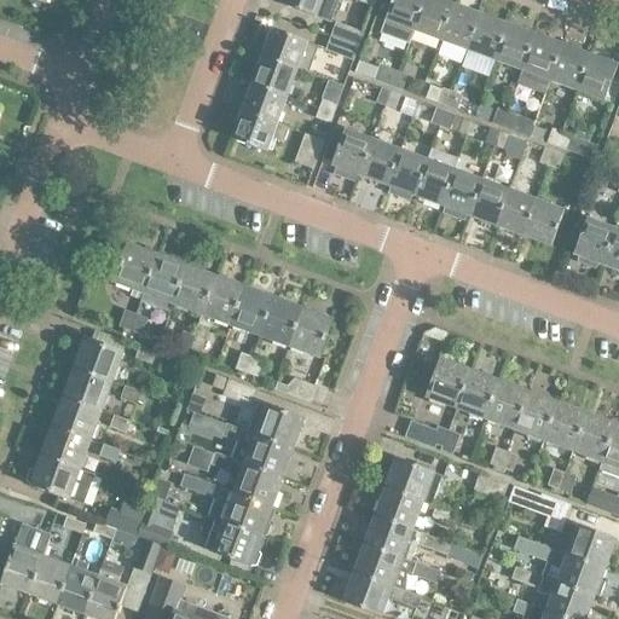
[(284,0),(283,6),(316,18),(330,23),(337,0),(284,0)]
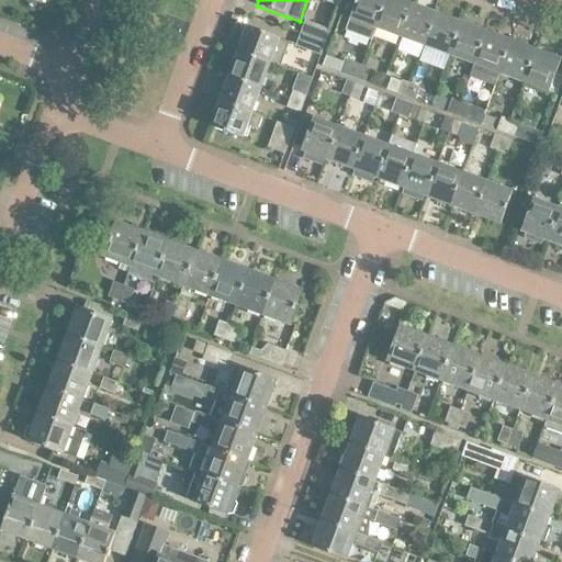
[(371,41),(375,27),(384,0),(356,0),(350,18),(349,18),(345,31),(371,41)]
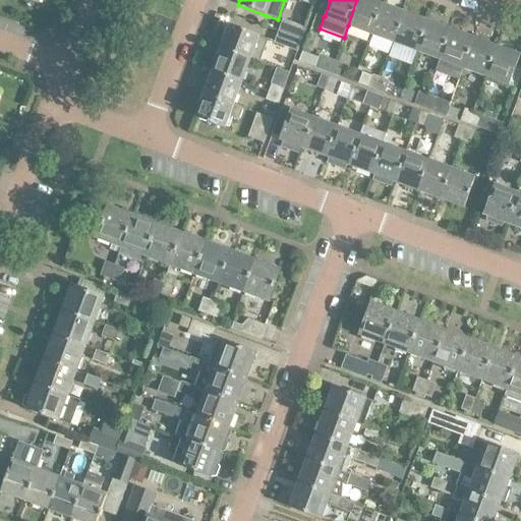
[(356,0),(348,25),(370,34),(382,4),(370,0),(356,0)]
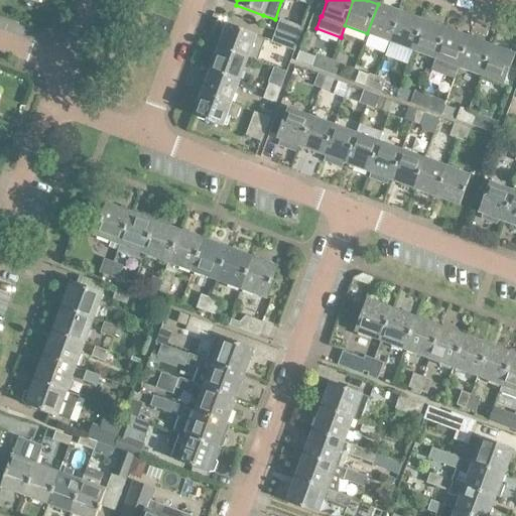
[(400,12),(378,4),(367,33),(390,42),(400,12)]
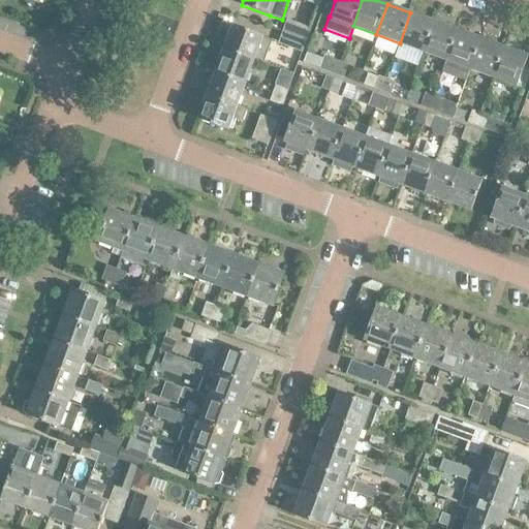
[(434,22),(410,12),(400,43),(423,52),(434,22)]
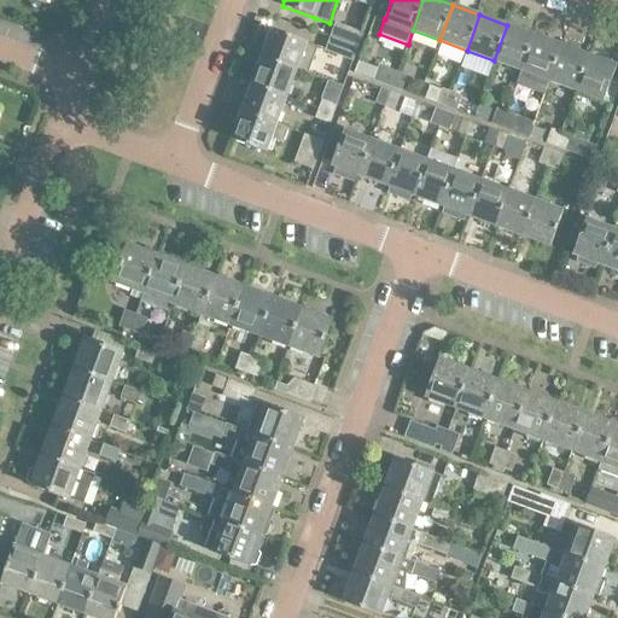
[(362,35),(334,24),(328,39),(357,50),(362,35)]
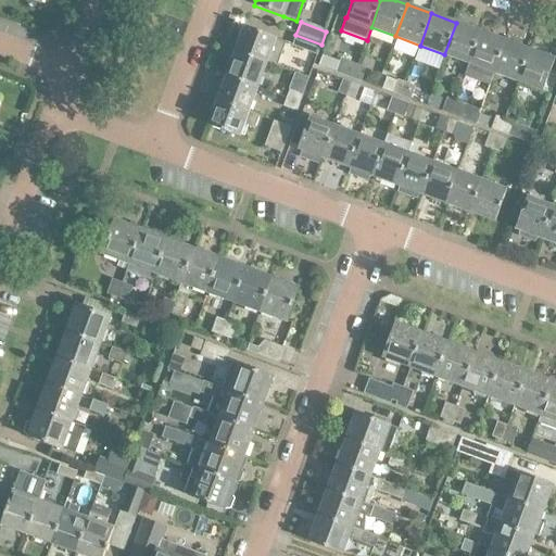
[(480,32),(456,23),(444,54),(469,63),(480,32)]
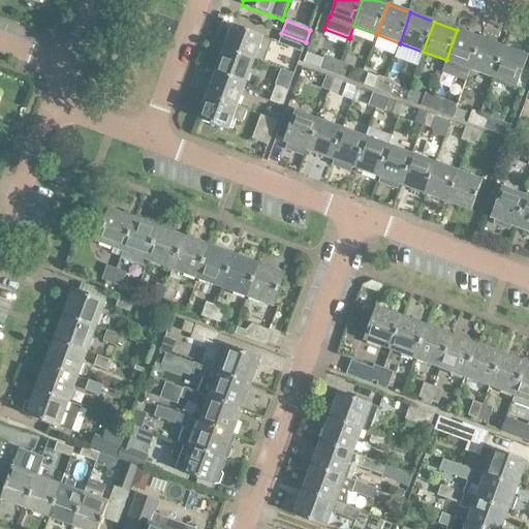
[(230,35),(225,49),(225,50),(253,60),(262,63),(272,39),(232,25),(228,34),(230,35)]
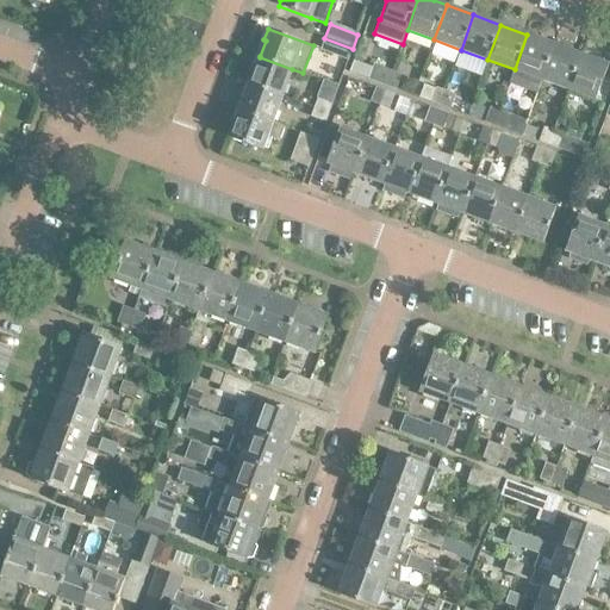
[(509,83),(536,93),(541,80),(554,44),(527,35),(515,69),(509,83)]
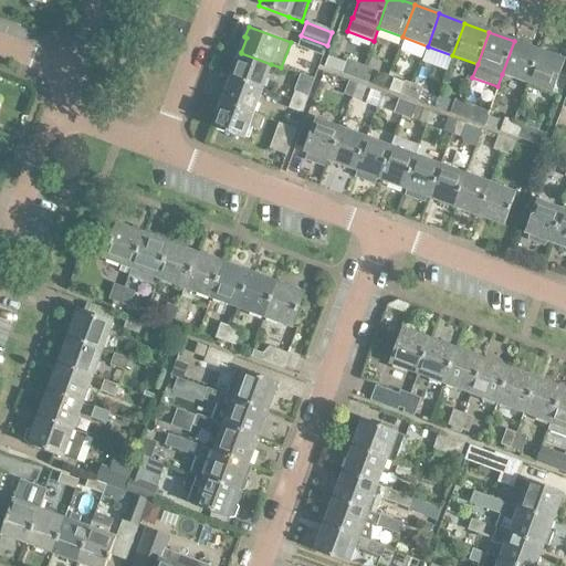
[(296,48),(322,58),(327,45),(301,35),(296,48)]
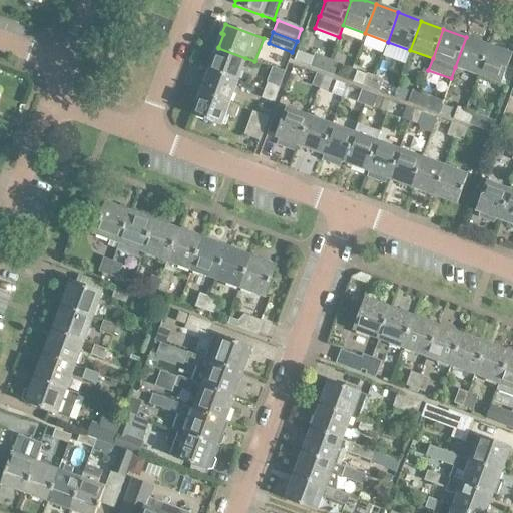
[(489,45),(466,37),(455,67),(478,75),(489,45)]
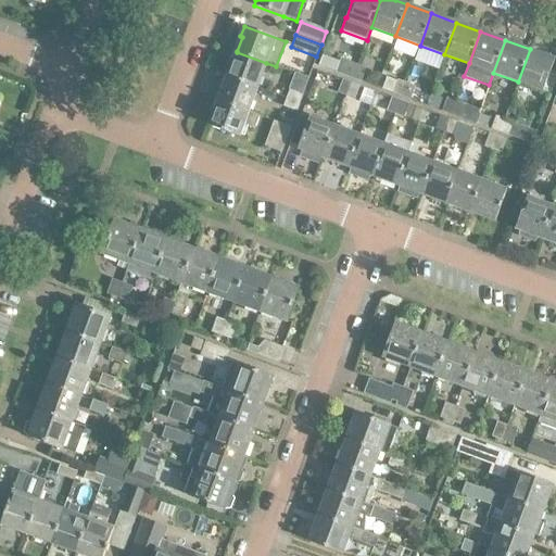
[(543,90),(555,59),(530,49),(518,81),(543,90)]
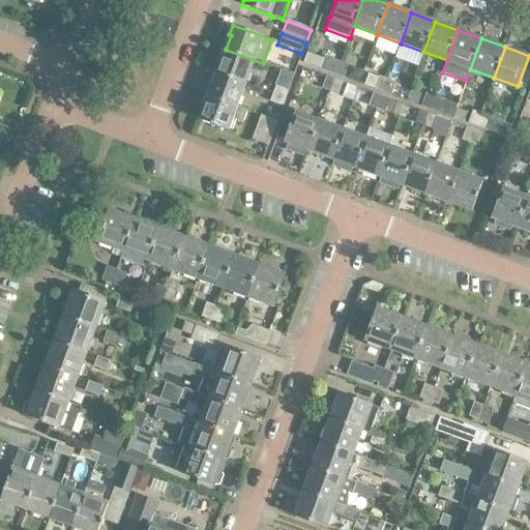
[(221,58),(223,59),(217,72),(245,83),(254,60),(226,50),(226,49),(225,49),(221,58)]
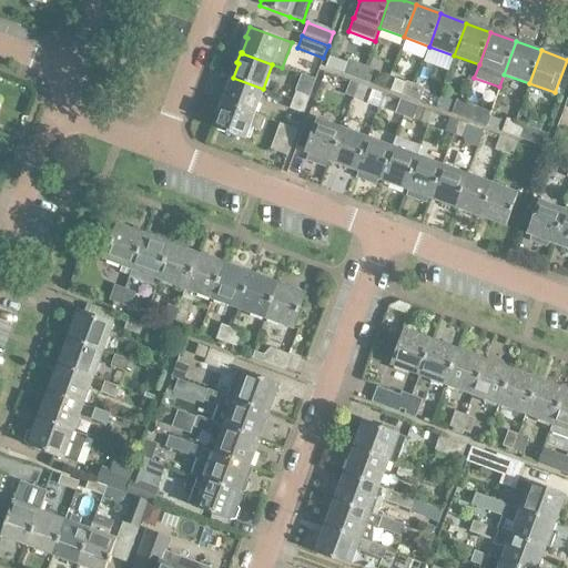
[(348,60),(343,73),(359,80),(365,67),(348,60)]
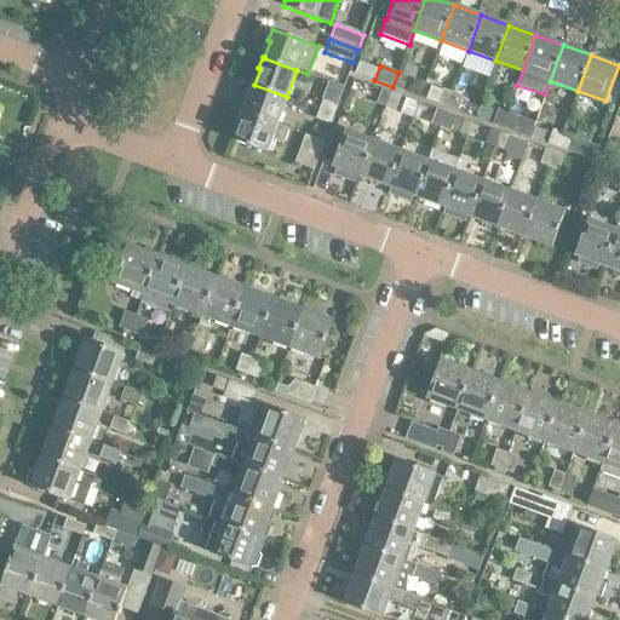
[(399,73),(392,87),(402,91),(407,76),(399,73)]
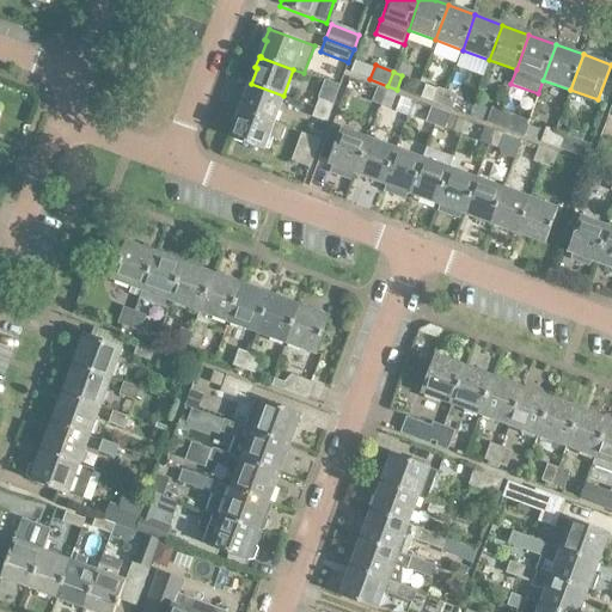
[(405,81),(402,91),(415,96),(418,86),(405,81)]
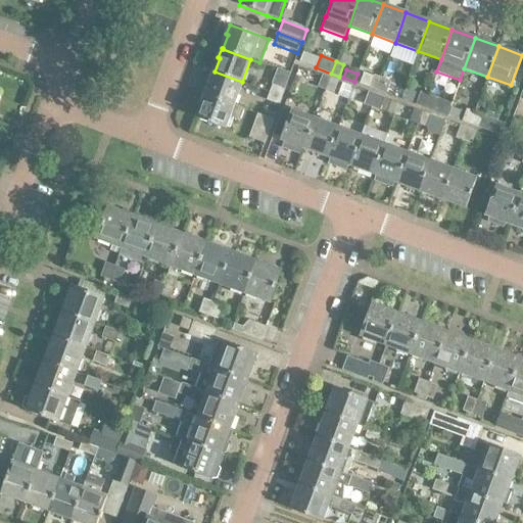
[(209,80),(210,81),(206,94),(205,95),(234,105),(242,82),(215,72),(212,70),(209,80)]
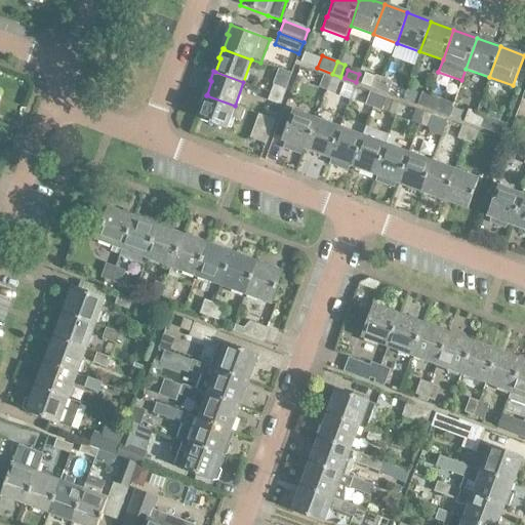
[(366,73),(362,84),(378,90),(384,79),(375,76),(375,77),(366,73)]
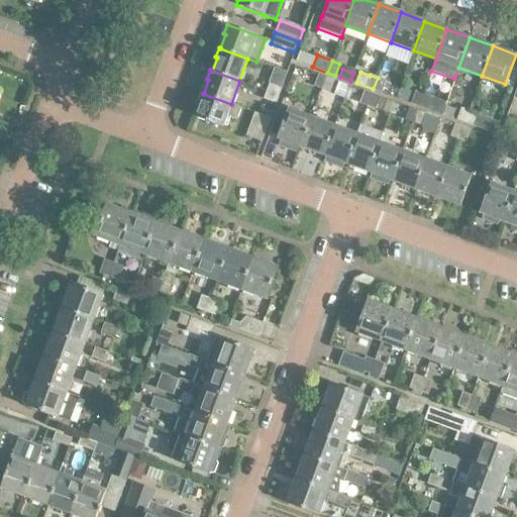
[(318,75),(314,87),(321,89),(326,78),(318,75)]
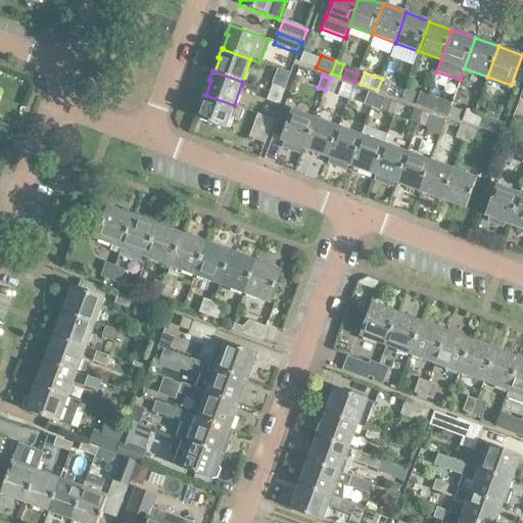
[(330,79),(325,90),(333,93),(337,81),(330,79)]
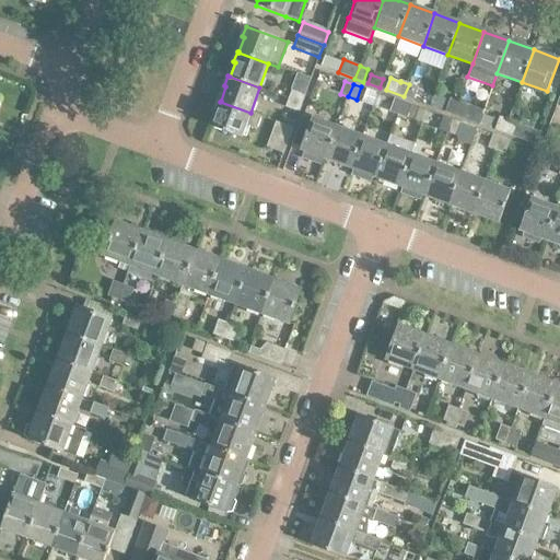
[(409,84),(404,96),(413,101),(418,88),(409,84)]
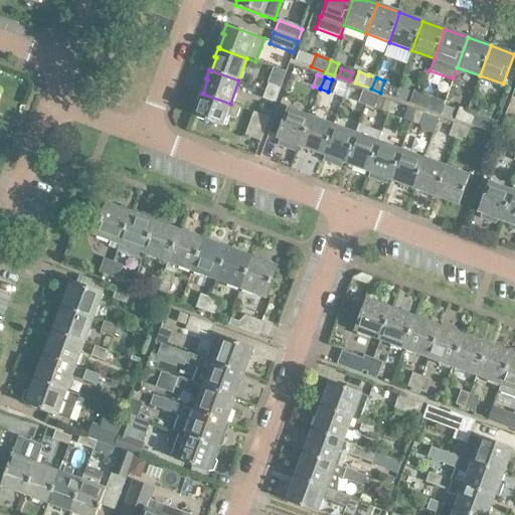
[(280,87),(267,82),(264,91),(277,95),(280,87)]
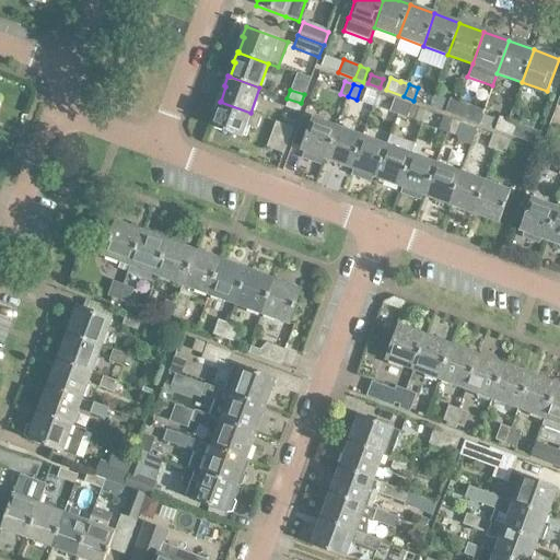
[(265,91),(263,96),(275,101),(276,95),(265,91)]
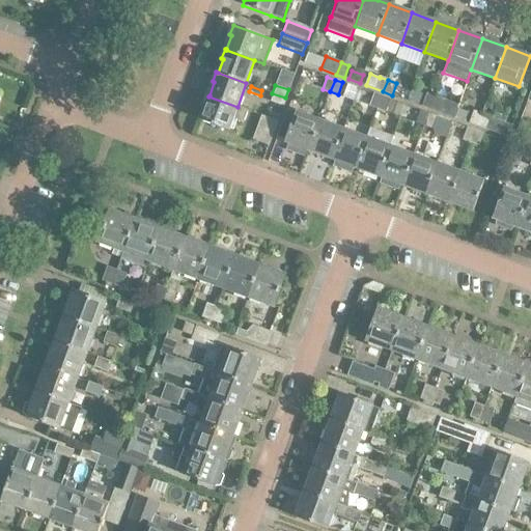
[(269,102),(282,106),(285,98),(272,93),(269,102)]
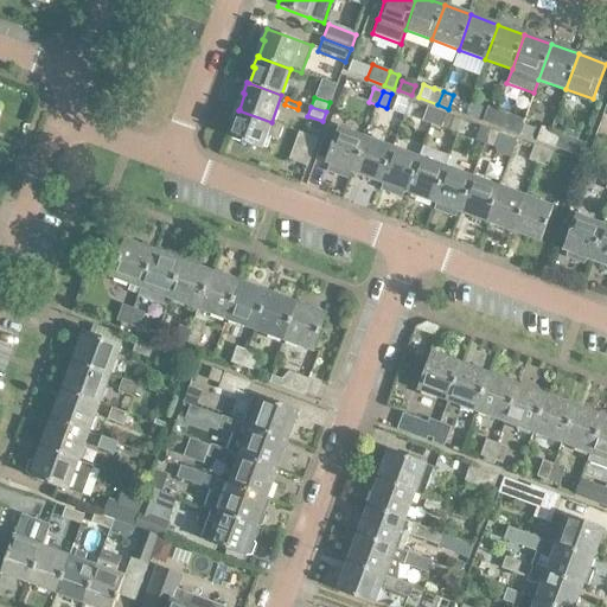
[(428,107),(423,121),(432,123),(436,110),(428,107)]
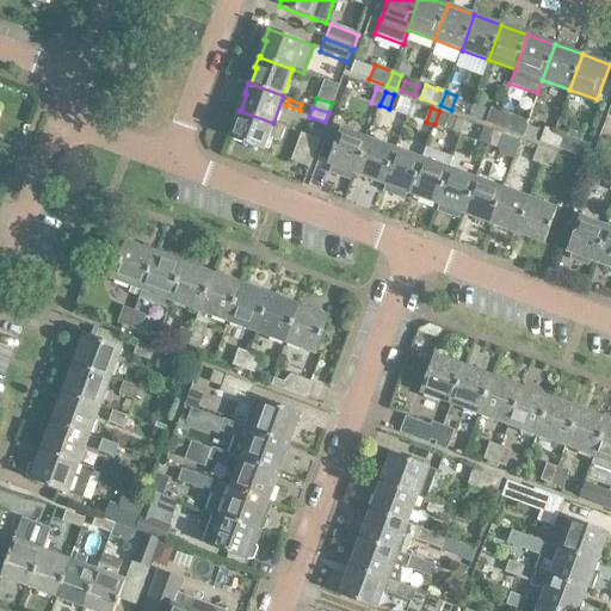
[(492,107),(486,123),(494,125),(500,111),(492,107)]
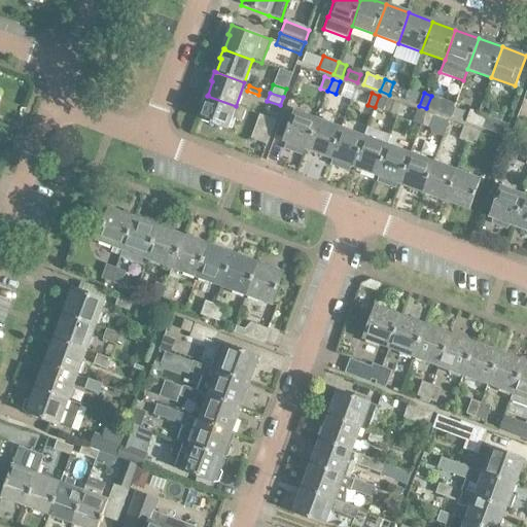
[(241,123),(246,109),(236,106),(207,96),(208,95),(206,95),(203,104),(204,105),(199,119),(226,130),(231,118),(241,123)]
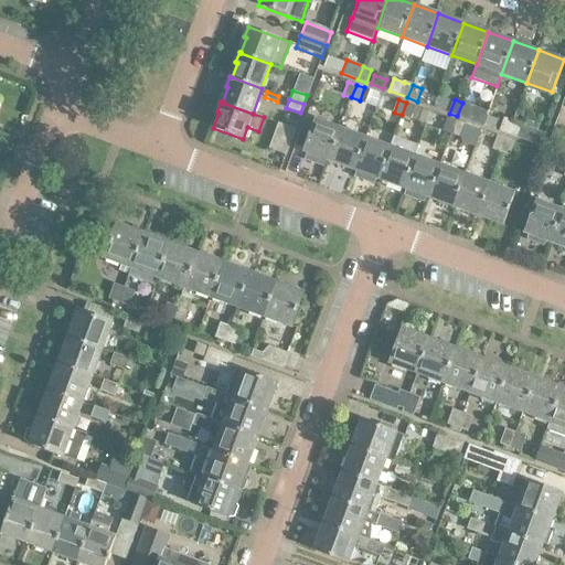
[(406,103),(402,115),(409,118),(414,105),(406,103)]
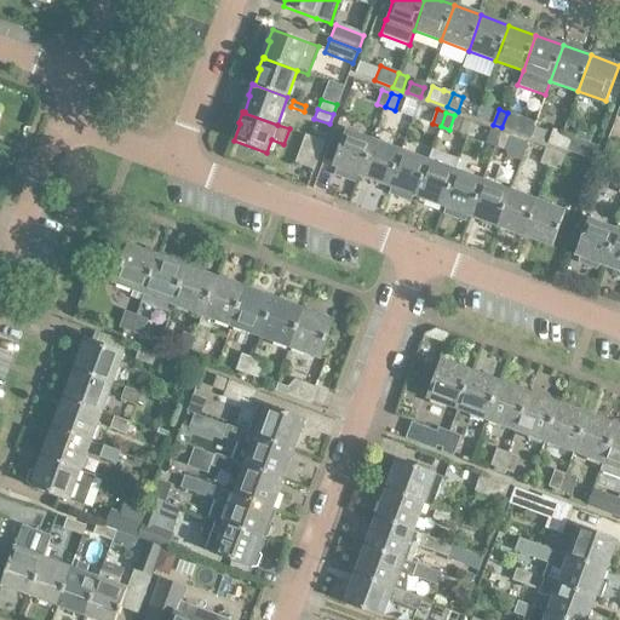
[(507,113),(501,127),(530,138),(537,122),(507,113)]
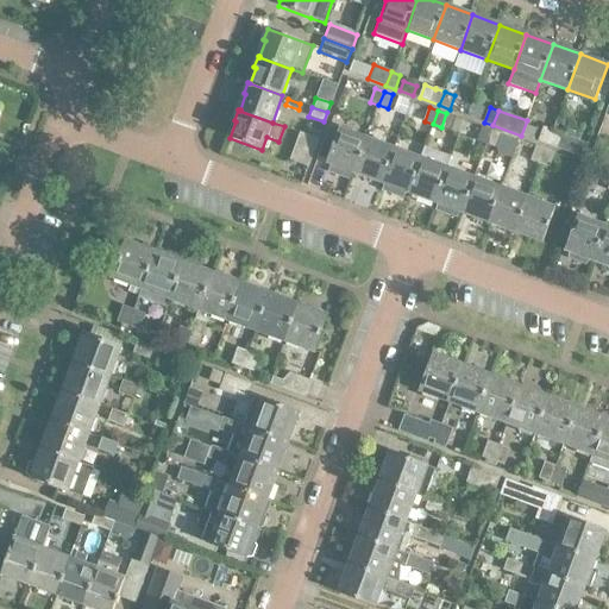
[(330,125),(321,148),(331,150),(326,163),(337,167),(333,174),(349,179),(351,173),(353,174),(366,138),(339,129),(330,125)]
